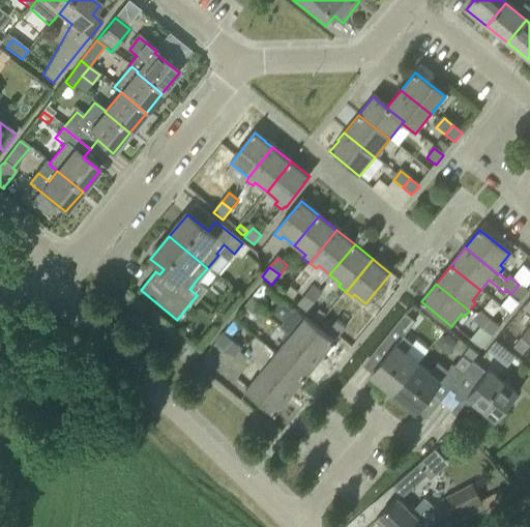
[(519,285),(511,294),(521,301),(528,293),(519,285)]
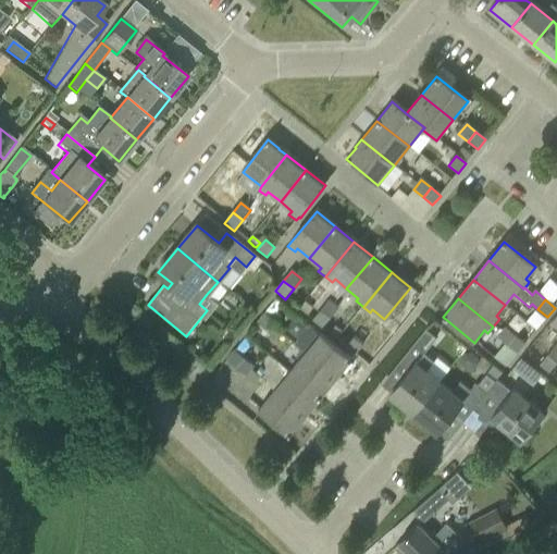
[(329,300),(321,310),(330,319),(338,309),(329,300)]
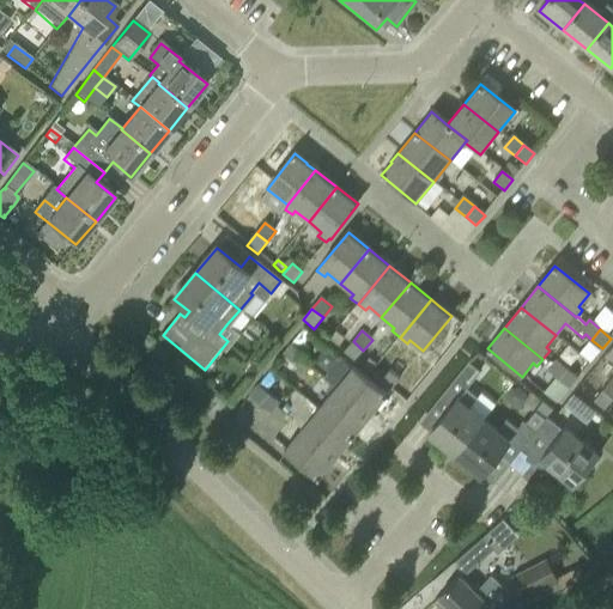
[(292,364),(302,354),(308,346),(298,338),(291,345),(283,355),(292,364)]
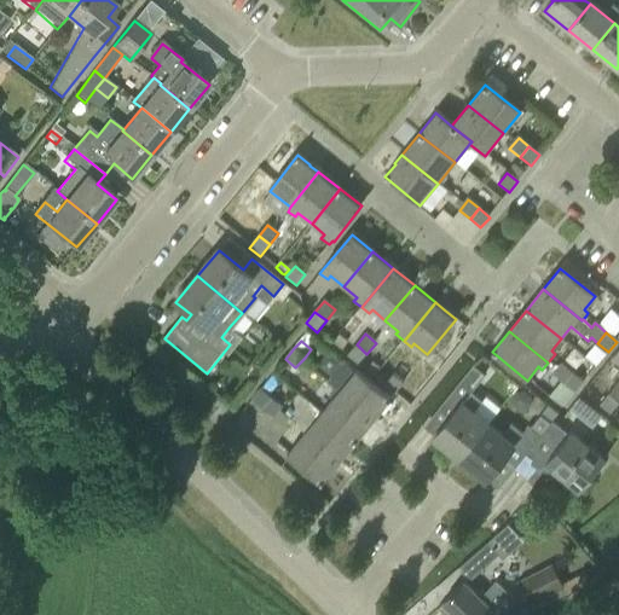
[(366,354),(357,344),(347,357),(357,365),(366,354)]
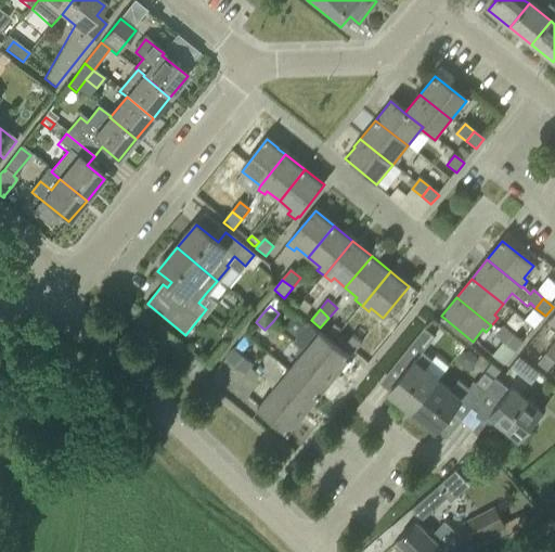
[(532,310),(524,321),(534,330),(543,319),(532,310)]
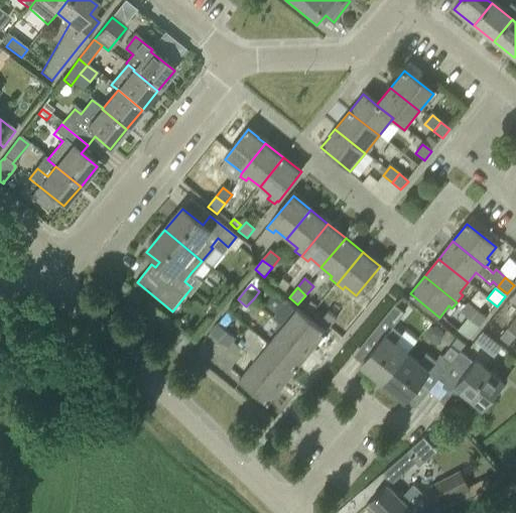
[(254,298),(246,306),(257,315),(264,306),(254,298)]
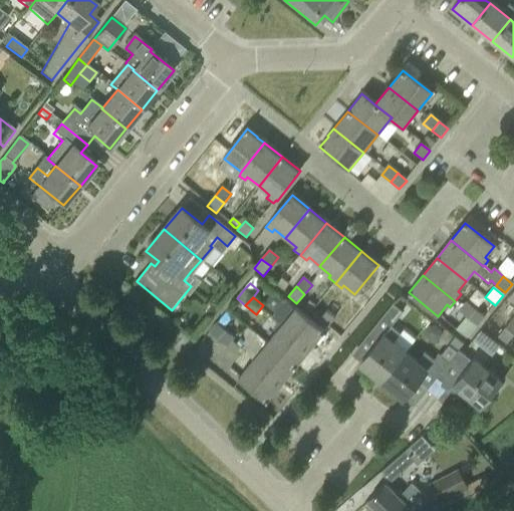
[(309,302),(303,309),(310,314),(315,307),(309,302)]
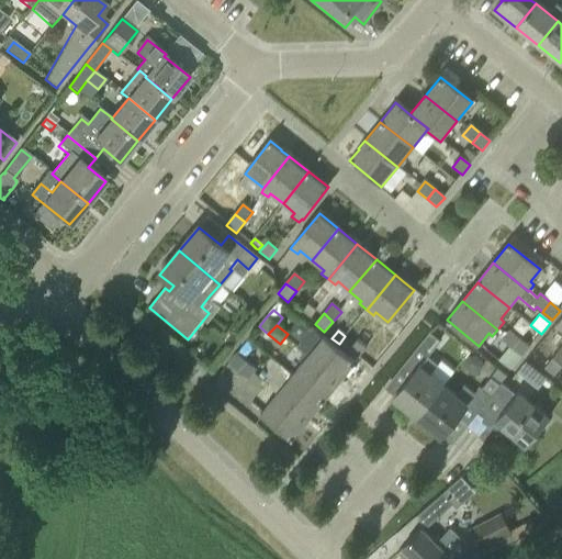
[(502,341),(512,349),(519,339),(509,331),(502,341)]
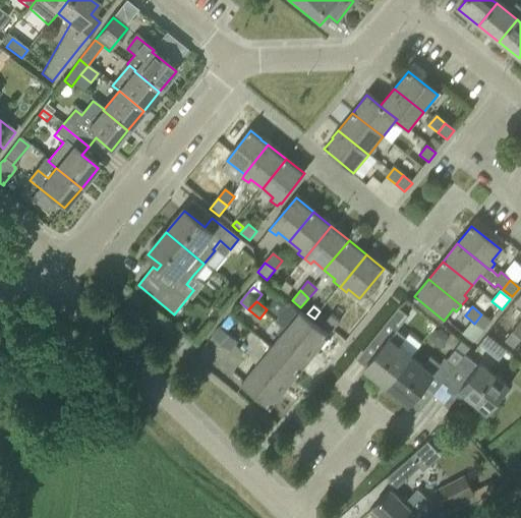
[(365,369),(388,387),(411,358),(400,349),(407,339),(397,332),(408,317),(398,309),(368,345),(378,353),(365,369)]
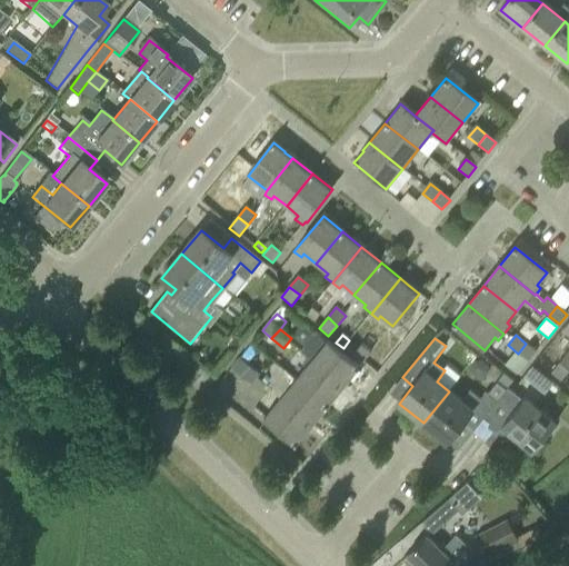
[(313,353),(308,359),(342,388),(359,368),(327,343),(316,355),(313,353)]
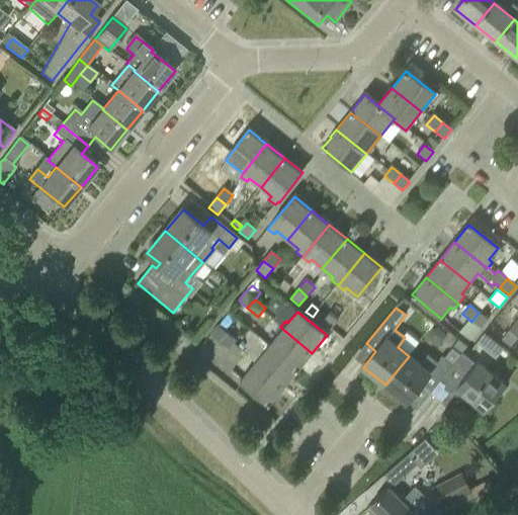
[(479,313),(471,322),(481,330),(489,321),(479,313)]
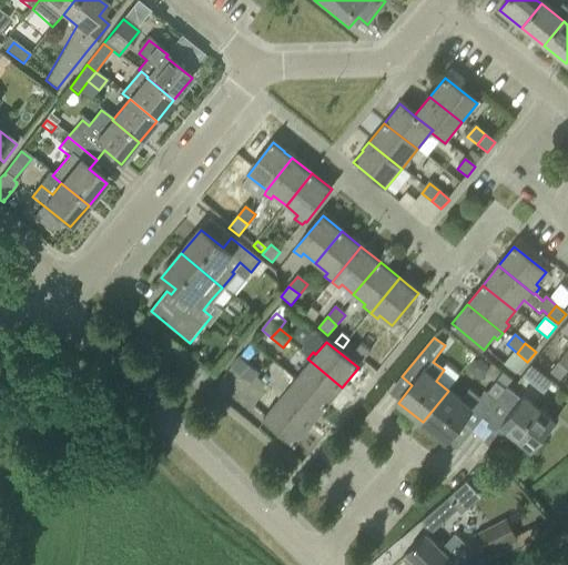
[(352,355),(362,363),(371,352),(361,344),(352,355)]
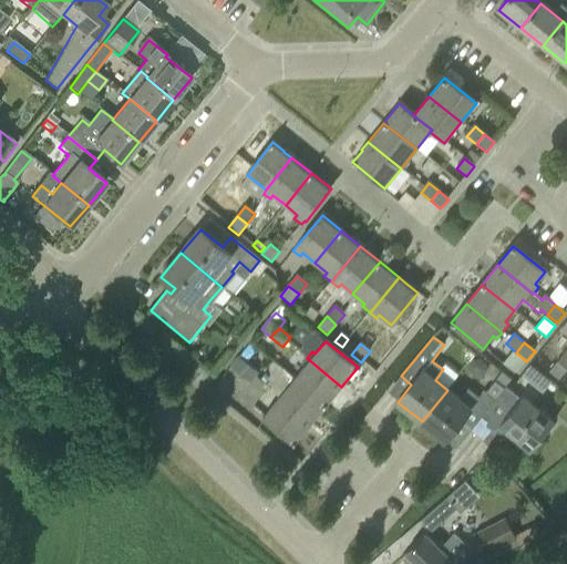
[(566,352),(557,362),(566,369),(566,352)]
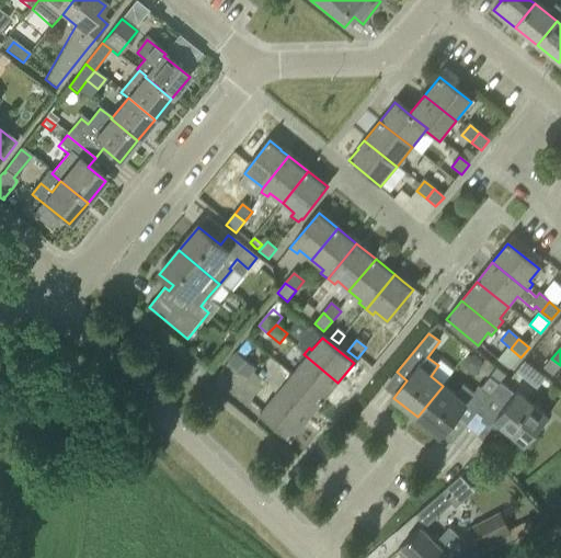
[(237,371),(244,361),(236,354),(228,363),(237,371)]
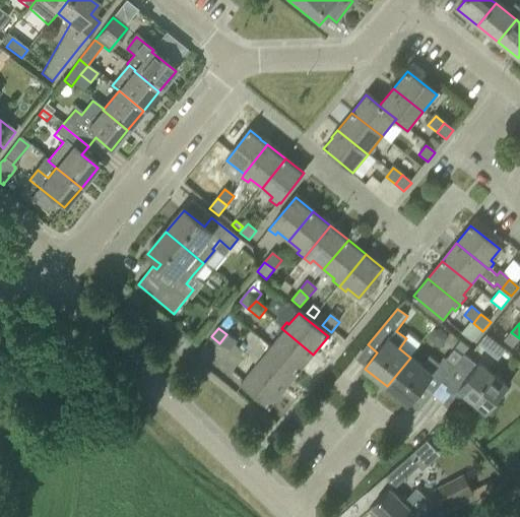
[(279,336),(269,347),(299,372),(313,354),(281,328),(276,334),(279,336)]
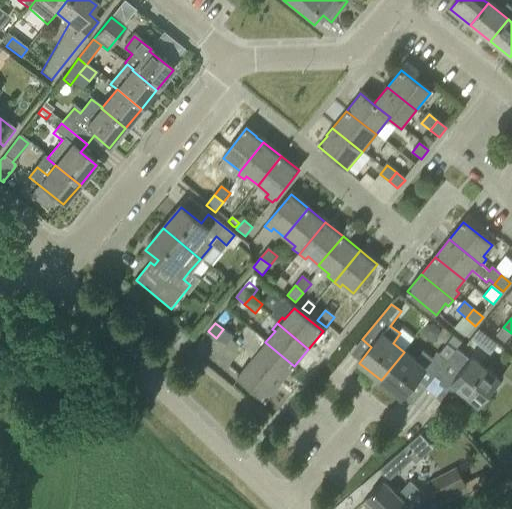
[(511,334),(511,333),(503,327),(495,337),(504,344),(511,334)]
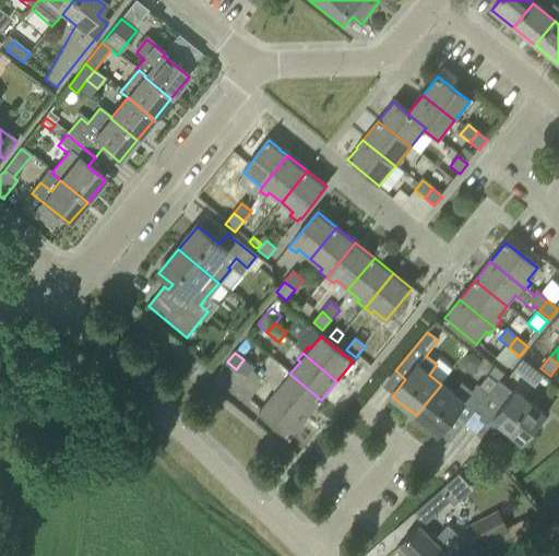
[(244,359),(236,369),(247,378),(254,368),(244,359)]
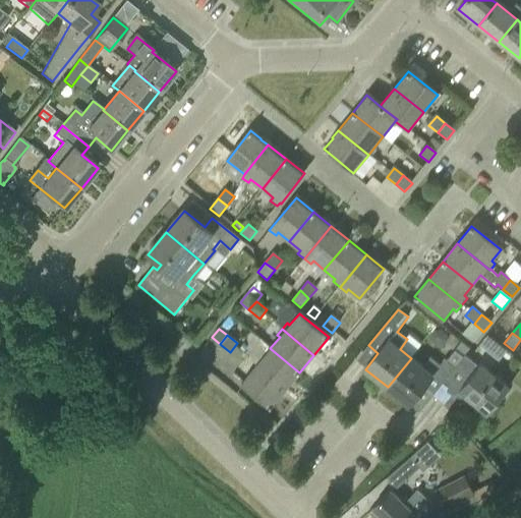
[(486,337),(476,349),(478,350),(482,353),(491,341),(486,337)]
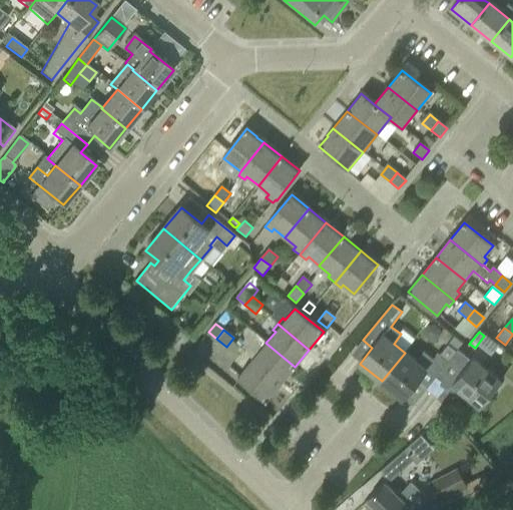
[(248,358),(251,361),(281,384),(295,367),(266,343),(258,353),(254,351),(248,358)]
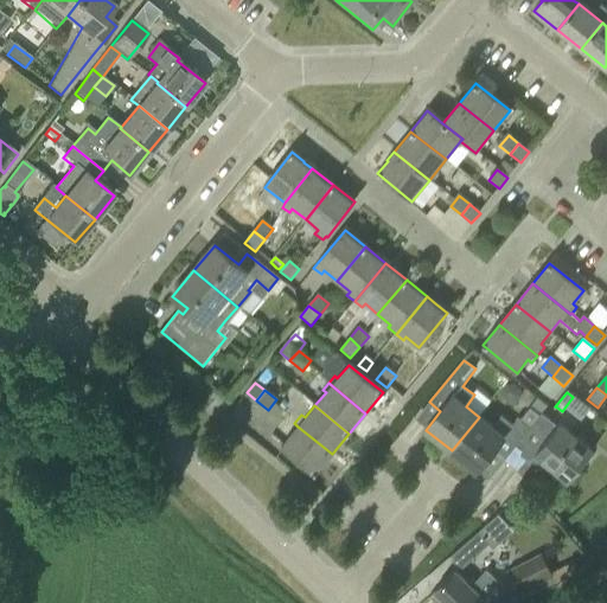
[(503,462),(515,447),(540,416),(531,409),(521,421),(519,419),(512,428),(502,419),(494,429),(479,417),(452,450),(477,472),(492,453),(503,462)]
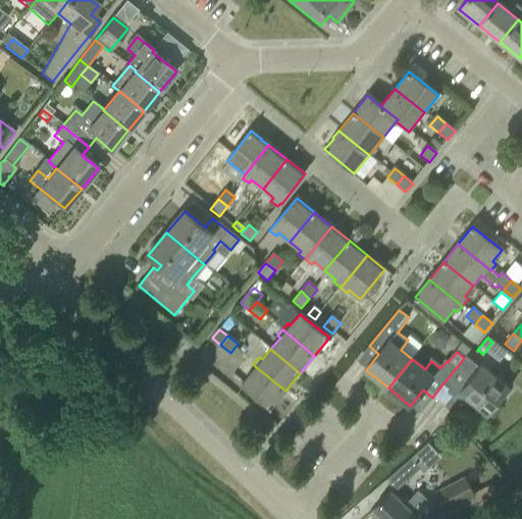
[(464,358),(442,384),(468,405),(472,401),(489,415),(503,399),(510,390),(480,366),(478,368),(464,358)]
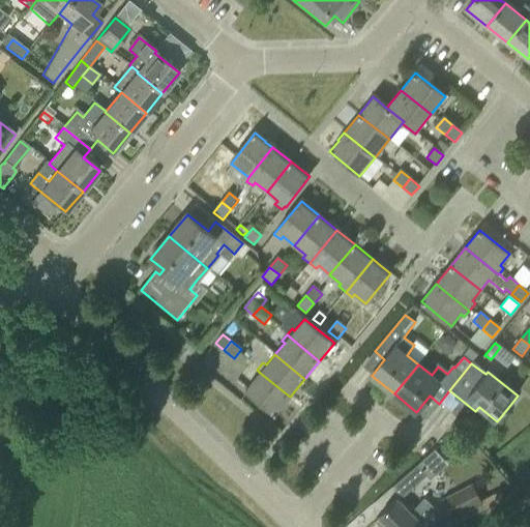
[(290,397),(260,373),(245,390),(275,415),(290,397)]
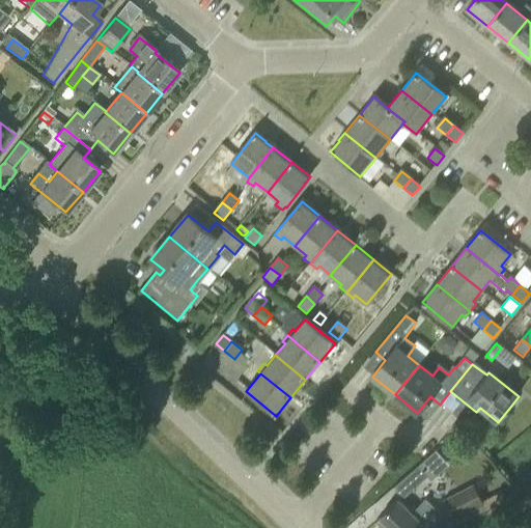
[(393,489),(403,500),(427,478),(418,467),(393,489)]
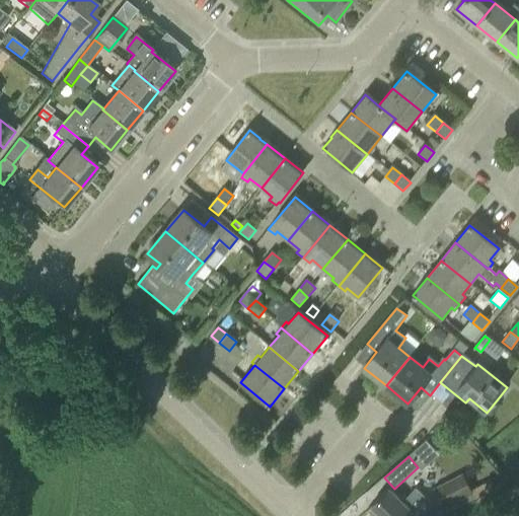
[(434,491),(443,510),(472,495),(462,476),(434,491)]
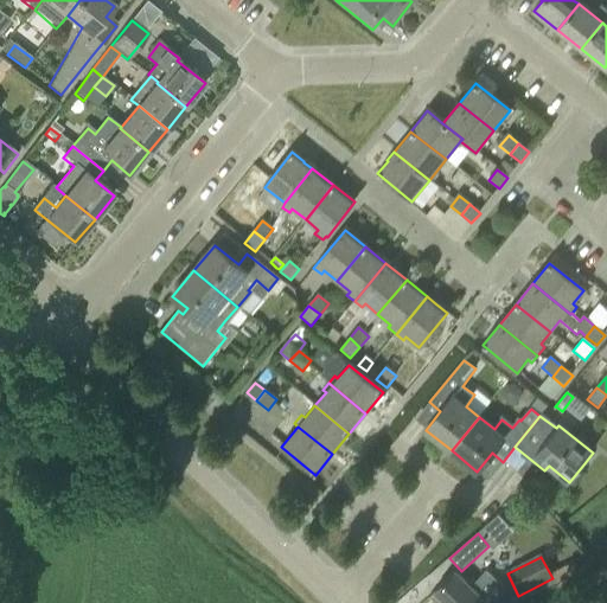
[(434,592),(429,597),(434,602),(516,602),(508,594),(486,572),(474,584),(470,579),(465,584),(454,573),(434,592)]
